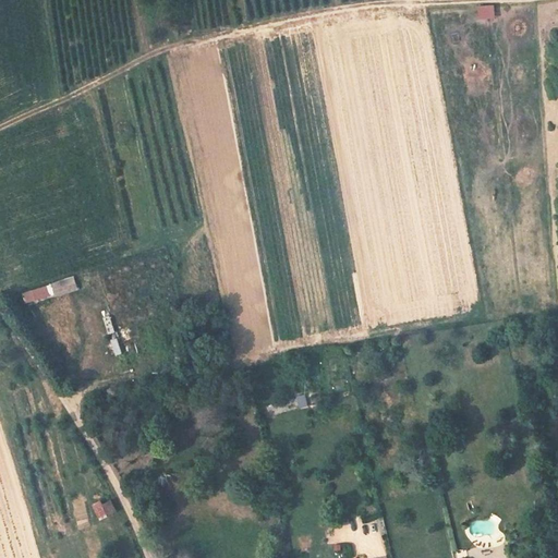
[(496,4),(480,5),(481,19),(497,17),(496,4)]
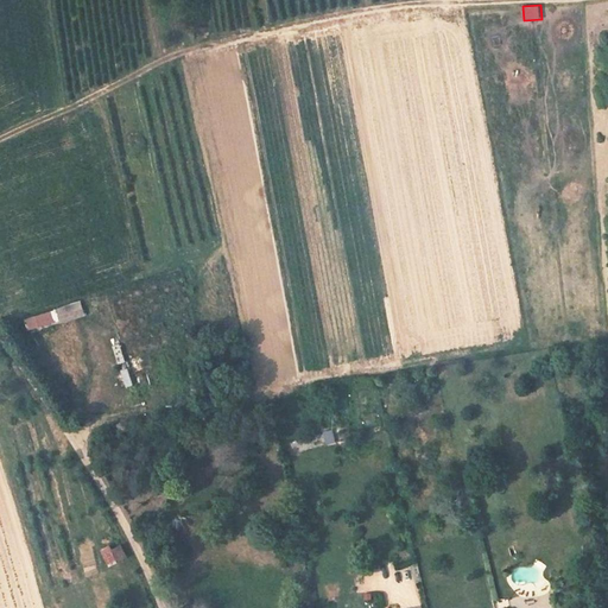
[(80,304),(25,321),(27,330),(83,314),(80,304)]
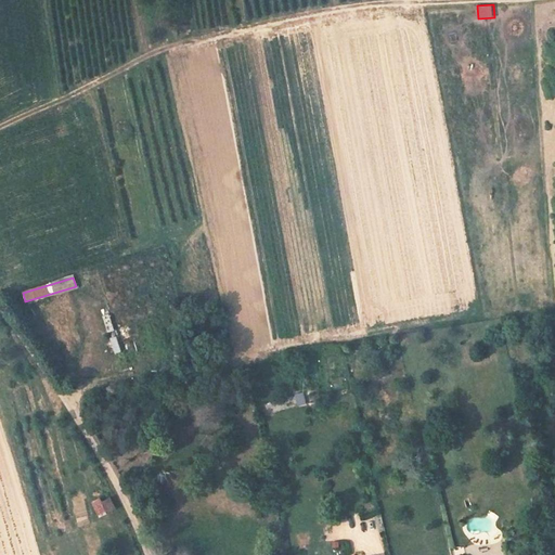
[(111,313),(103,315),(108,333),(116,331),(111,313)]
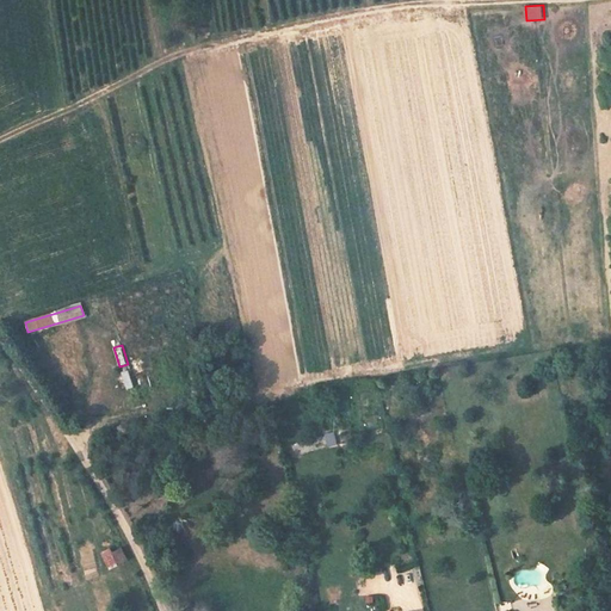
[(122,372),(128,390),(135,388),(130,370),(122,372)]
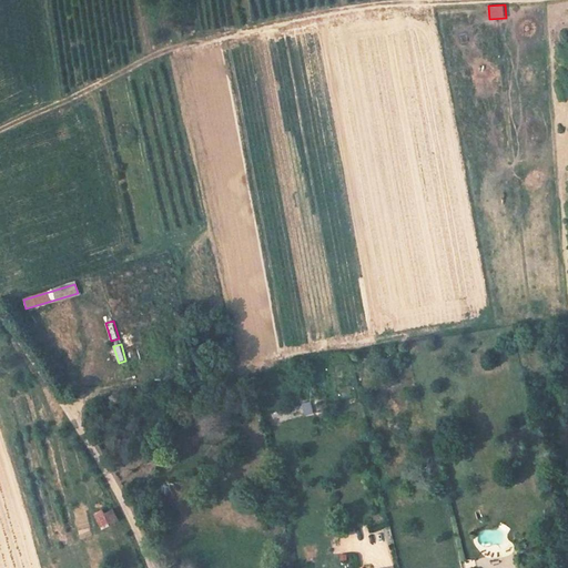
[(304,415),(313,414),(312,402),(303,403),(304,415)]
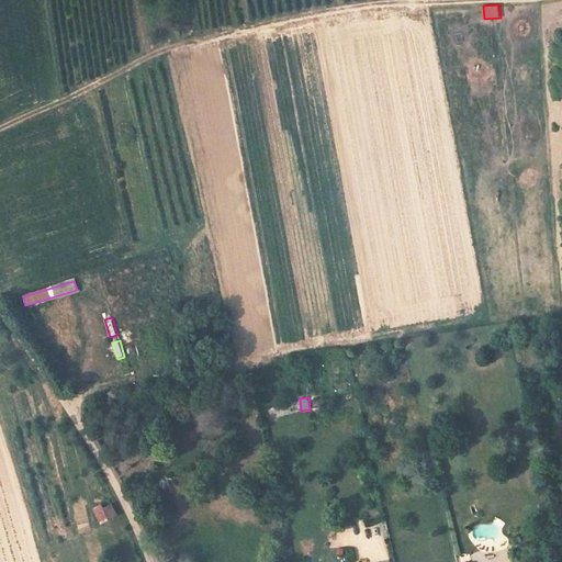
[(111,501),(93,510),(101,525),(120,515),(111,501)]
